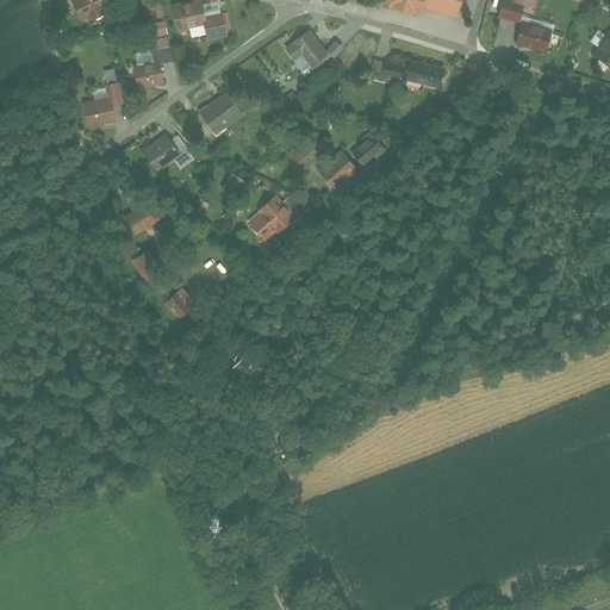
[(75,0),(74,1),(82,20),(87,18),(89,23),(106,16),(103,8),(112,4),(110,0),(75,0)]
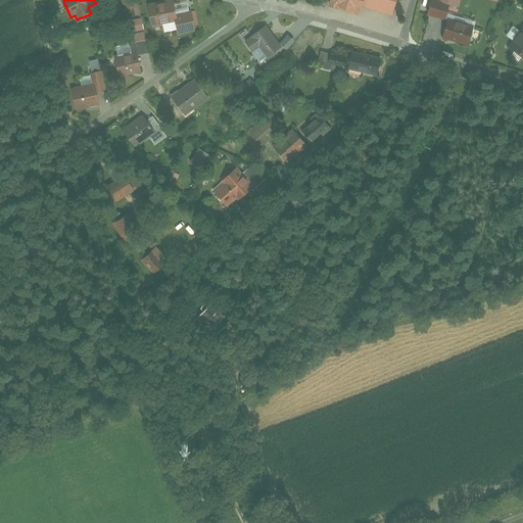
[(123,0),(126,17),(142,14),(139,0),(123,0)]
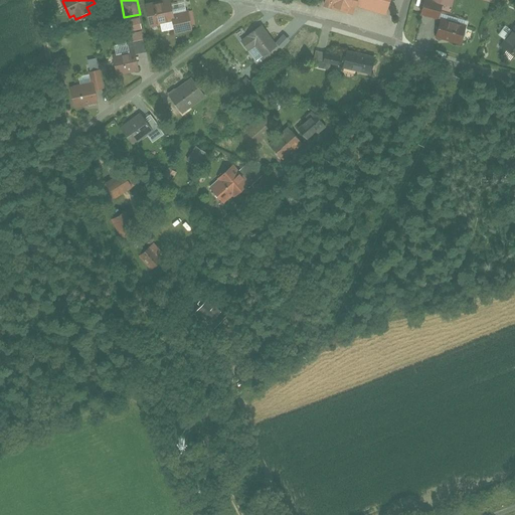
[(171,0),(159,0),(145,3),(151,27),(173,22),(176,22),(174,13),(171,0)]
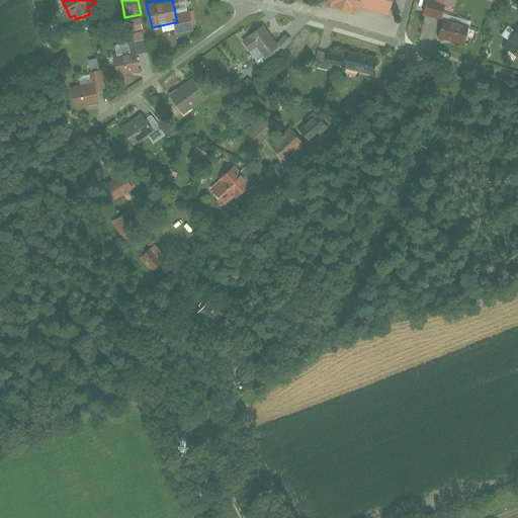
[(329,0),(329,4),(358,13),(360,5),(389,14),(393,0),(329,0)]
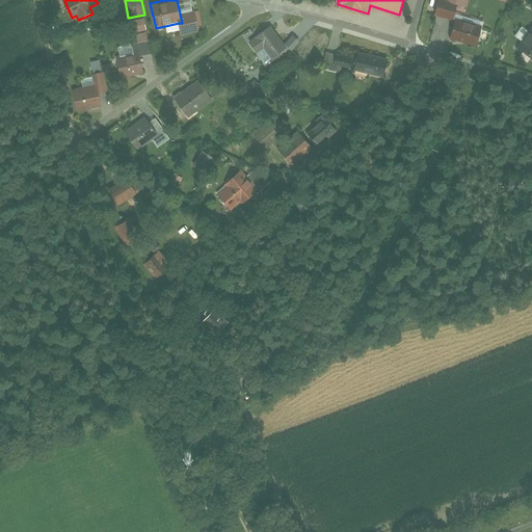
[(458,2),(448,0),(440,0),(436,15),(454,19),(458,2)]
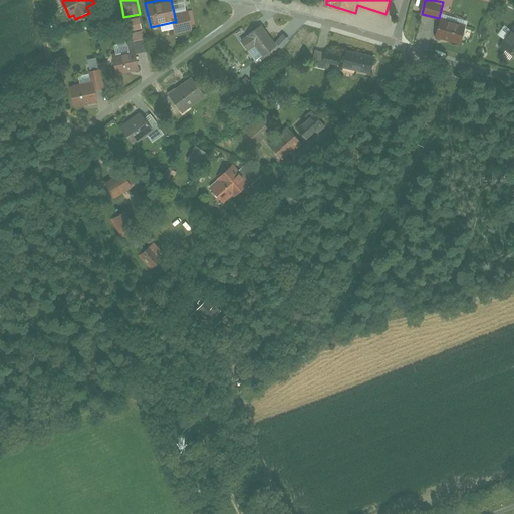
[(188,9),(174,13),(176,22),(173,22),(175,32),(193,28),(188,9)]
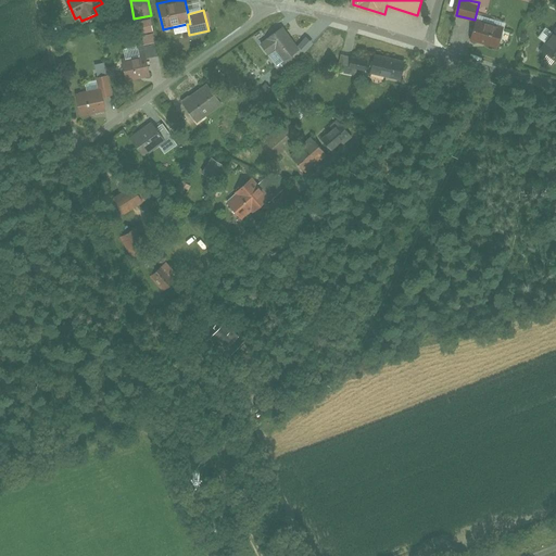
[(137,34),(151,32),(149,19),(135,21),(137,34)]
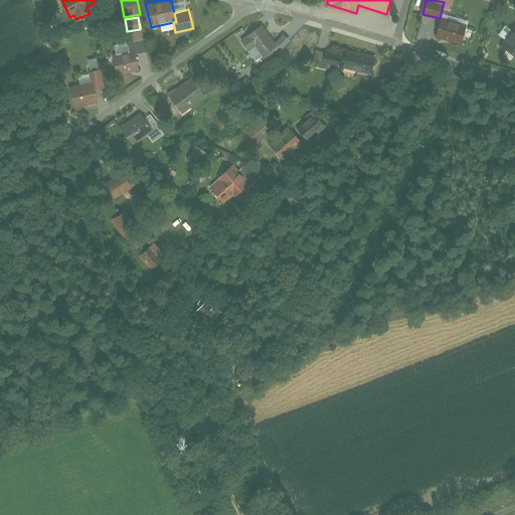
[(467,27),(442,20),(437,38),(462,45),(467,27)]
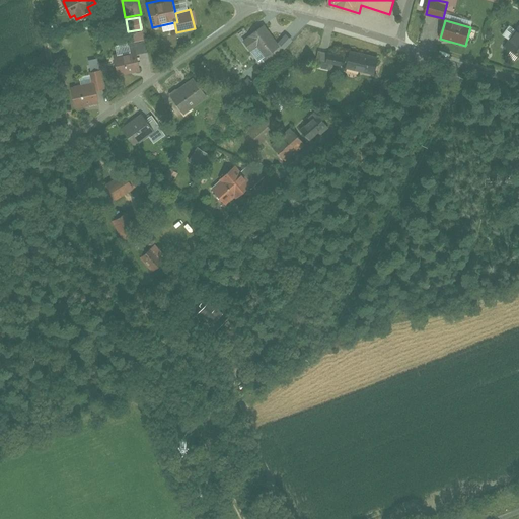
[(280,48),(265,26),(244,41),(251,52),(256,48),(265,59),(280,48)]
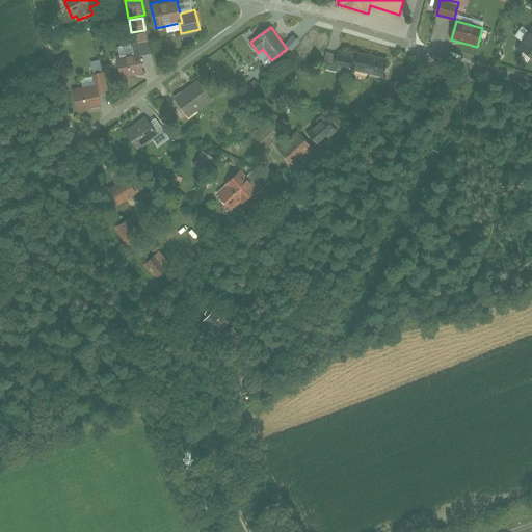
[(531,28),(519,48),(531,57),(531,28)]
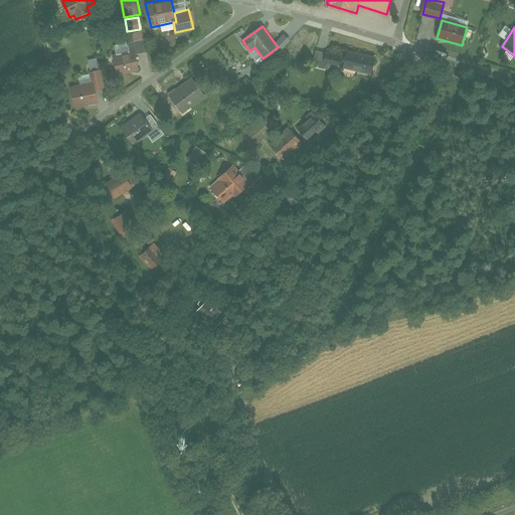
[(336,63),(338,53),(325,50),(323,60),(336,63)]
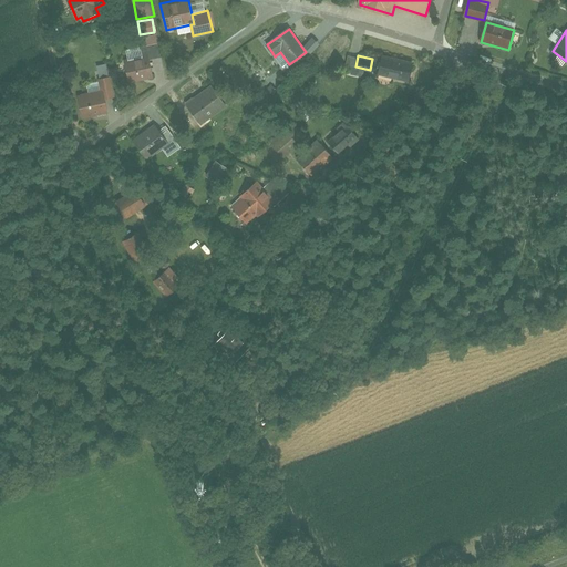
[(151,59),(126,63),(130,82),(154,78),(151,59)]
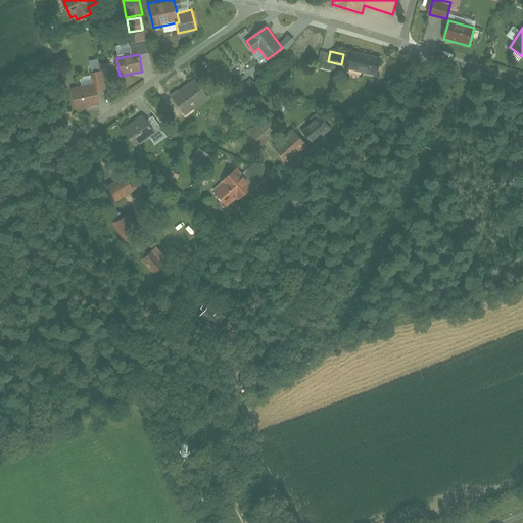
[(381,60),(353,54),(350,69),(377,75),(381,60)]
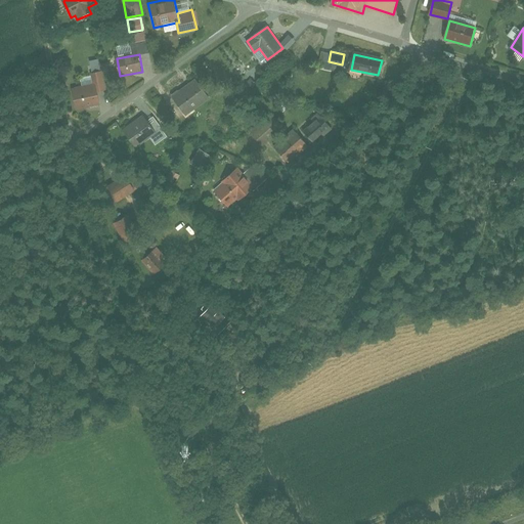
[(90,72),(92,82),(95,81),(97,88),(103,87),(100,70),(90,72)]
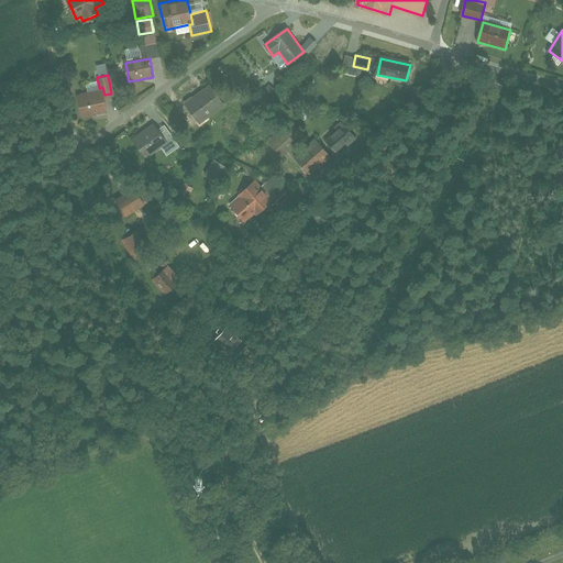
[(99,88),(78,91),(81,113),(107,109),(105,95),(102,87),(99,88)]
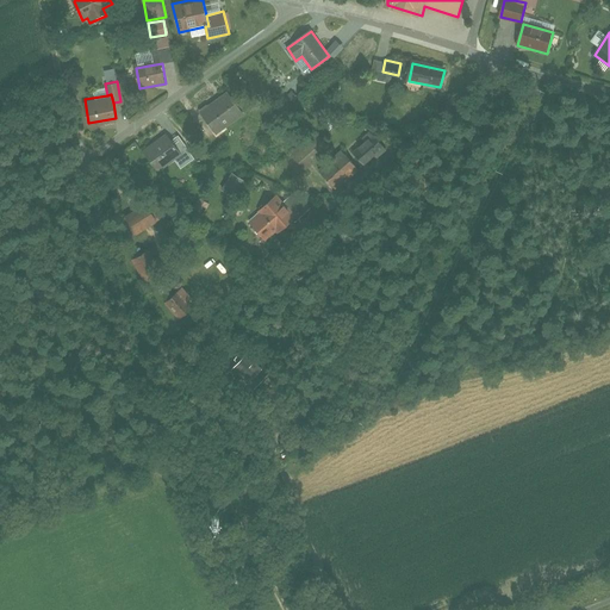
[(228,95),(201,114),(216,135),(242,116),(228,95)]
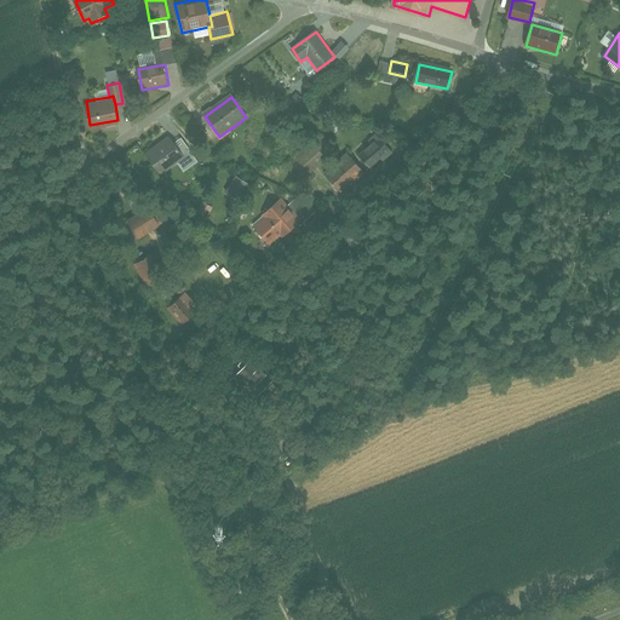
[(320,133),(283,161),(297,178),(332,149),(320,133)]
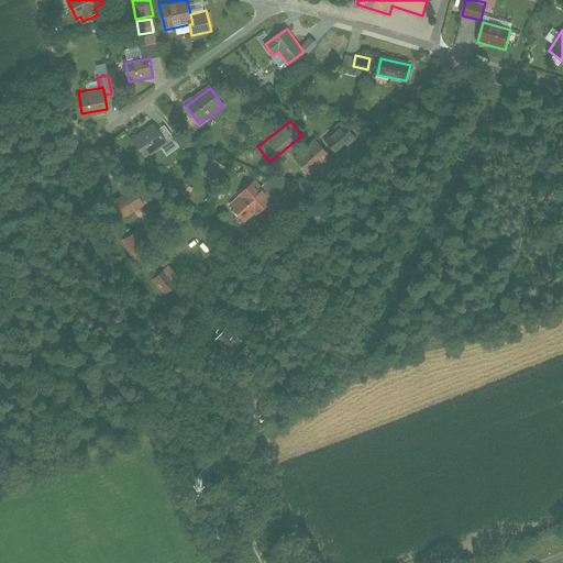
[(355,138),(340,122),(333,128),(337,131),(324,141),(334,151),(344,141),(348,144),(355,138)]
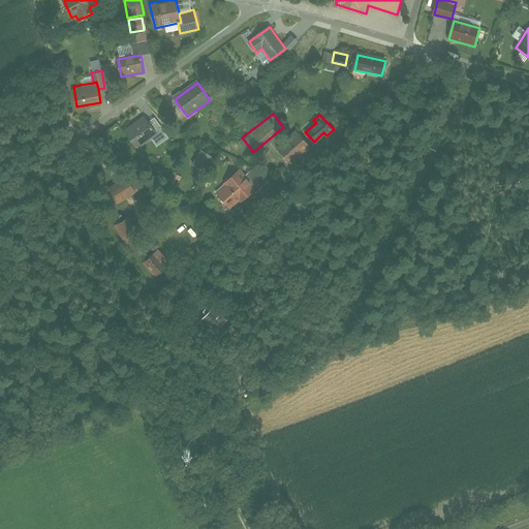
[(146,119),(124,132),(135,150),(157,136),(146,119)]
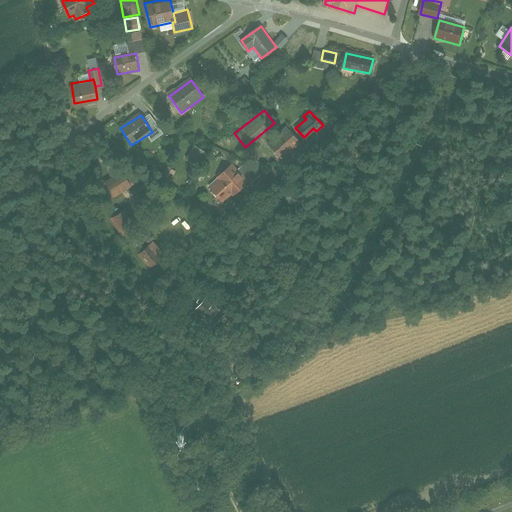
[(300,144),(286,129),(269,144),(283,159),(300,144)]
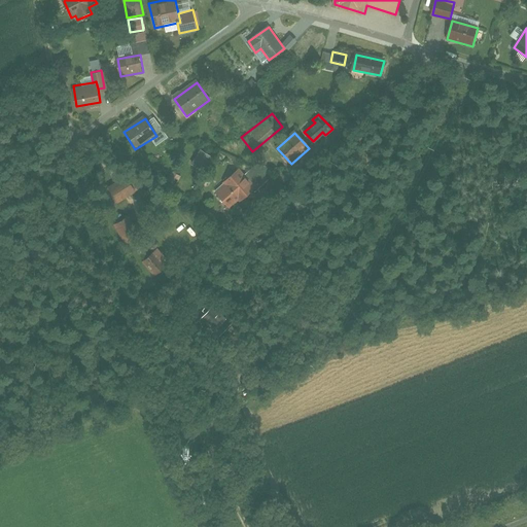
[(206,170),(213,157),(199,148),(191,161),(206,170)]
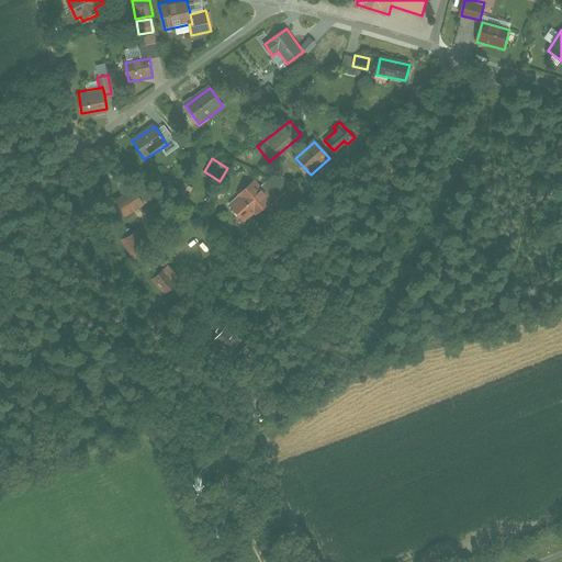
[(269,176),(260,184),(274,202),(276,203),(292,187),(269,176)]
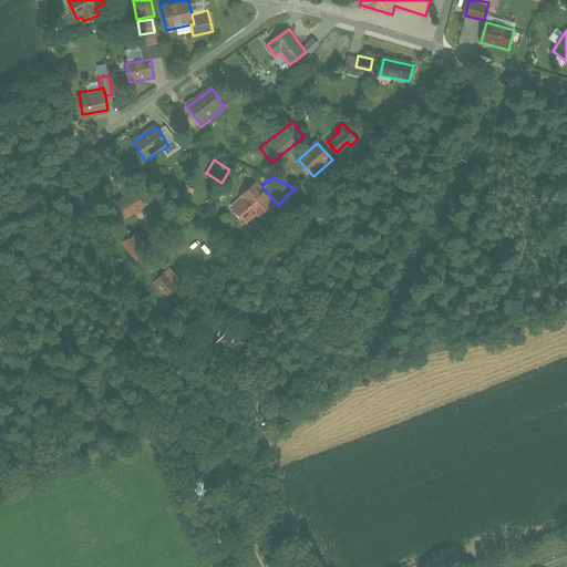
[(263,186),(258,181),(239,197),(241,199),(234,206),(247,223),(257,215),(259,218),(277,204),(263,186)]
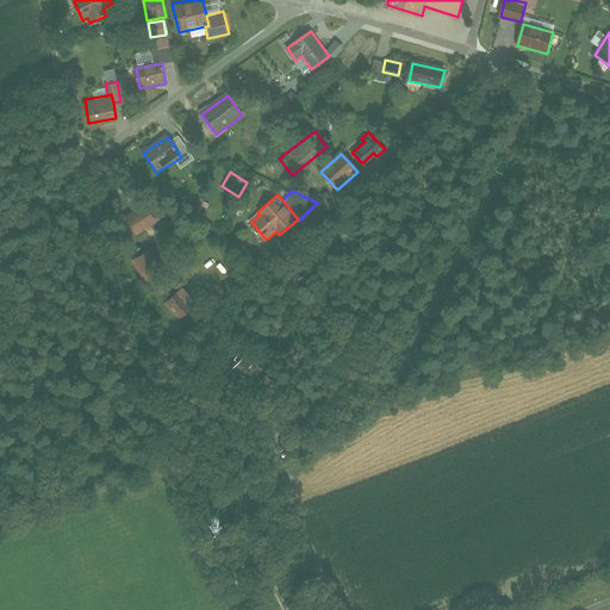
[(153,198),(112,219),(120,236),(162,216),(153,198)]
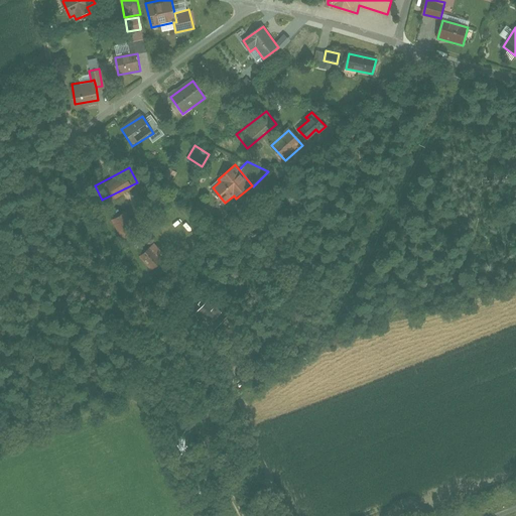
[(170,169),(167,178),(172,180),(176,171),(170,169)]
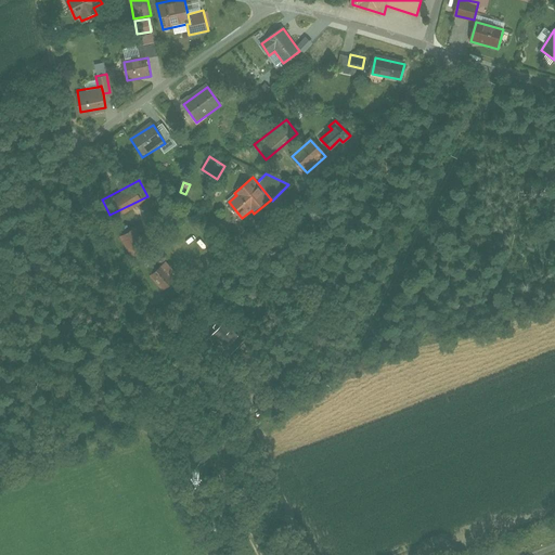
[(137,226),(121,234),(133,255),(147,247),(137,226)]
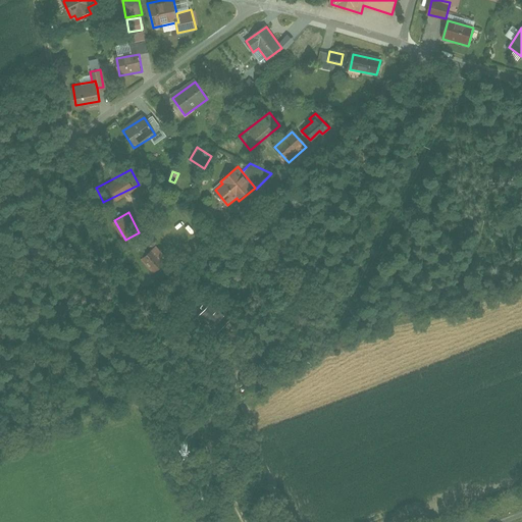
[(153,245),(138,257),(153,276),(166,266),(160,259),(163,257),(153,245)]
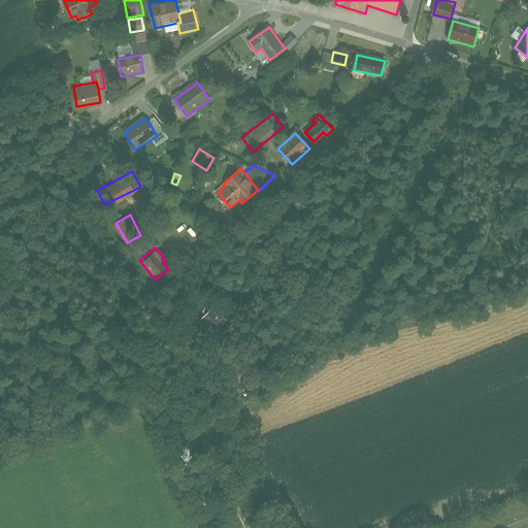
[(215,302),(200,318),(221,336),(235,321),(215,302)]
